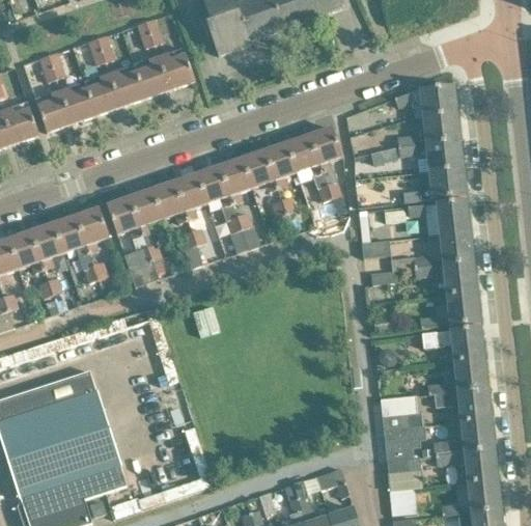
[(246,0),(236,3),(235,0),(204,0),(212,22),(207,23),(219,55),(251,44),(250,39),(344,6),(342,0),(246,0)]
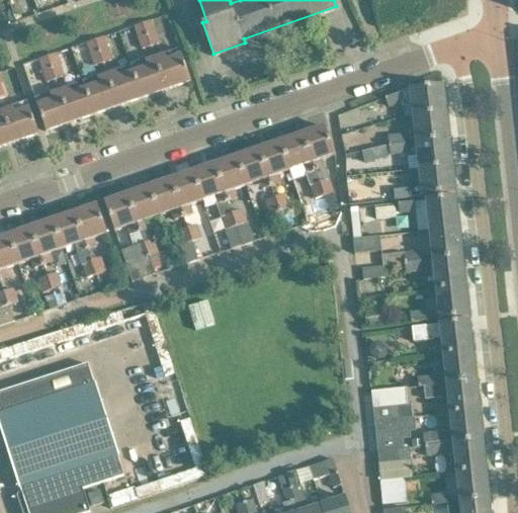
[(152,17),(144,20),(152,44),(160,40),(159,37),(154,22),(152,17)]
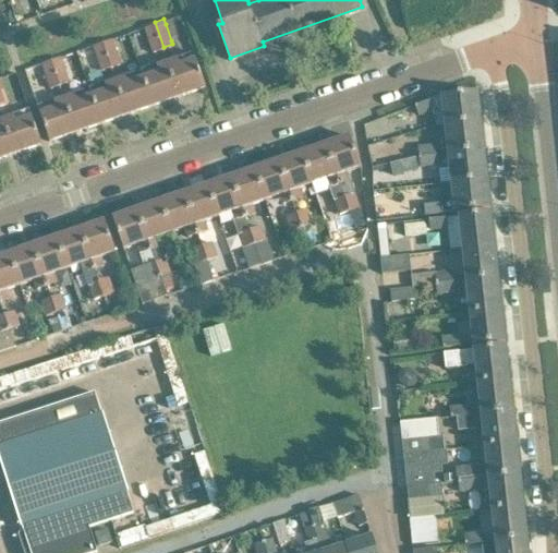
[(152,50),(164,47),(155,22),(144,25),(152,50)]
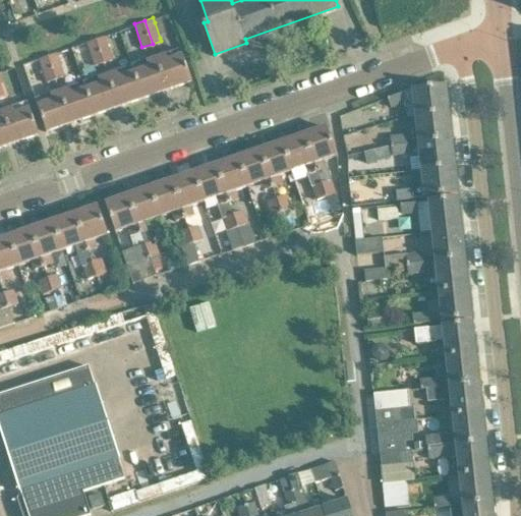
[(96,37),(104,60),(113,57),(105,34),(96,37)]
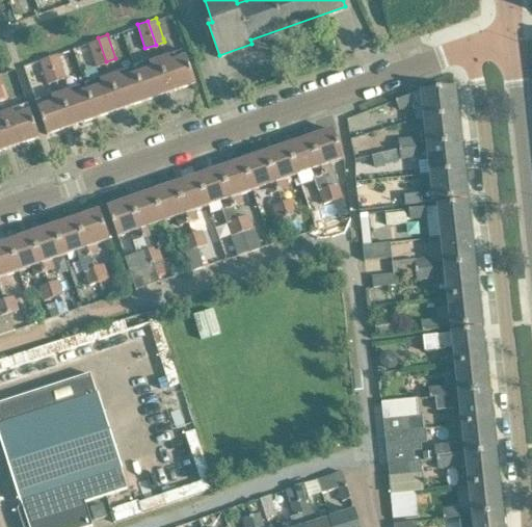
[(96,64),(106,61),(98,37),(87,42),(96,64)]
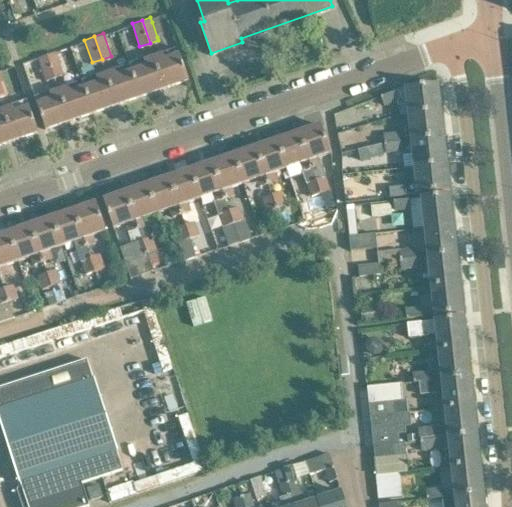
[(154,55),(165,86),(188,78),(178,47),(154,55)]
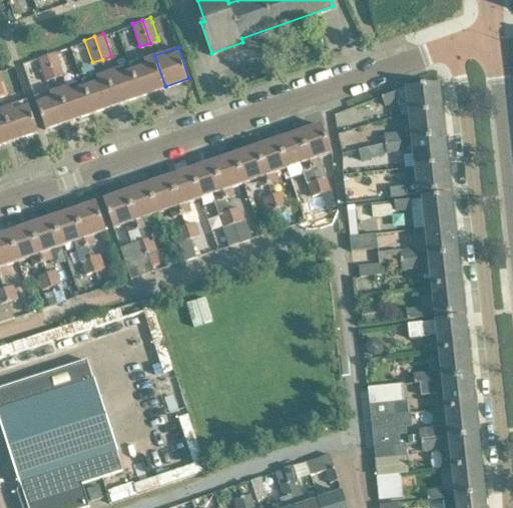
[(56,76),(64,73),(56,50),(48,53),(56,76)]
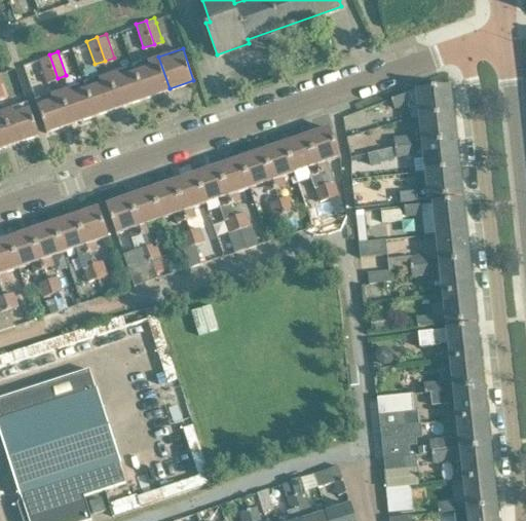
[(55,78),(58,78),(49,54),(39,58),(47,81),(55,78)]
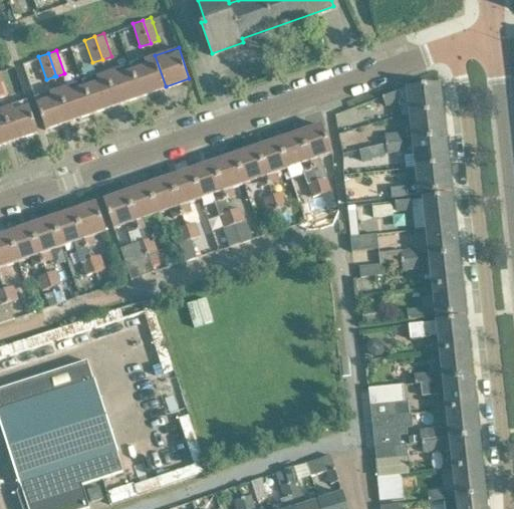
[(142,94),(166,86),(155,55),(132,63),(142,94)]
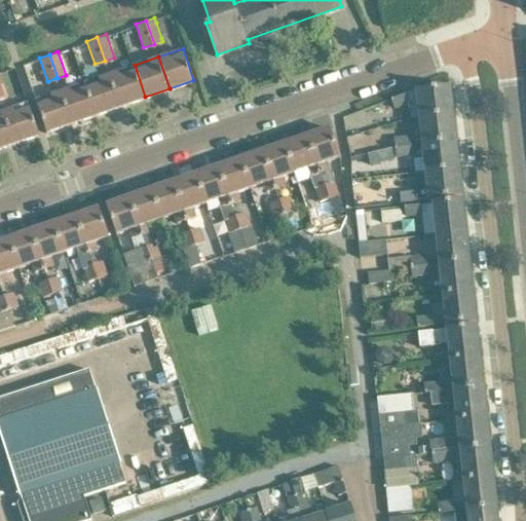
[(120,105),(145,97),(135,65),(109,74),(120,105)]
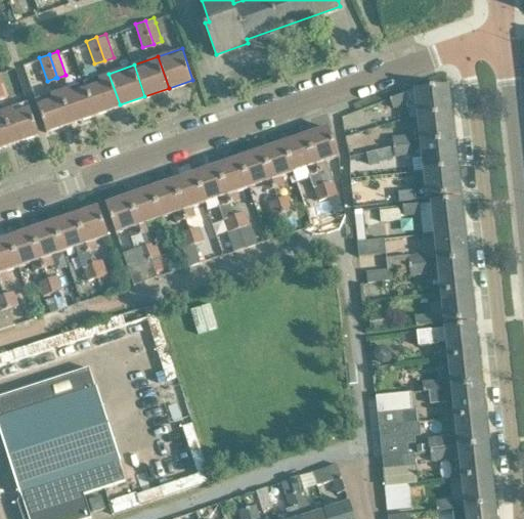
[(95,113),(120,104),(108,74),(85,82),(95,113)]
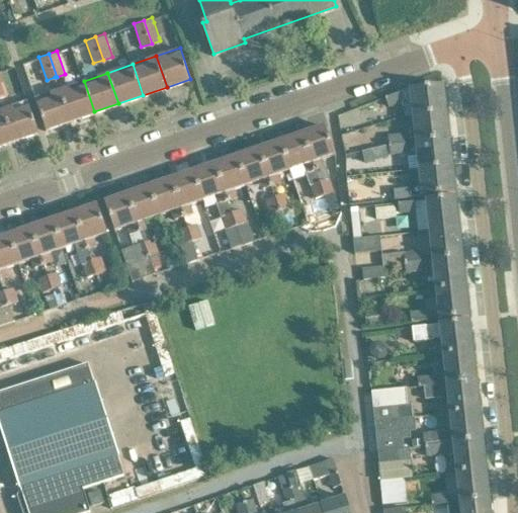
[(69,86),(61,89),(72,119),(94,111),(84,81),(83,81),(69,86)]
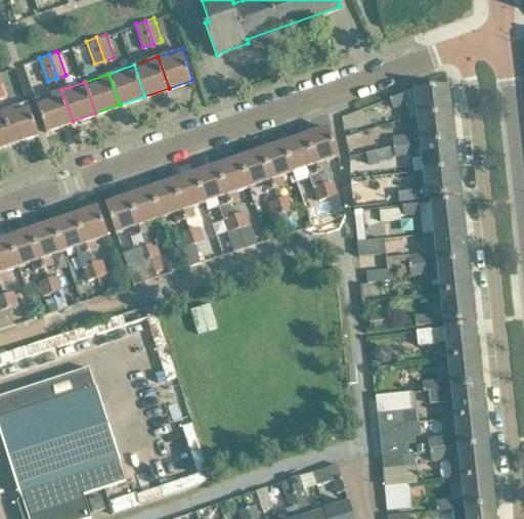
[(416,87),(390,96),(393,104),(407,99),(409,117),(419,116),(450,113),(447,84),(416,87)]
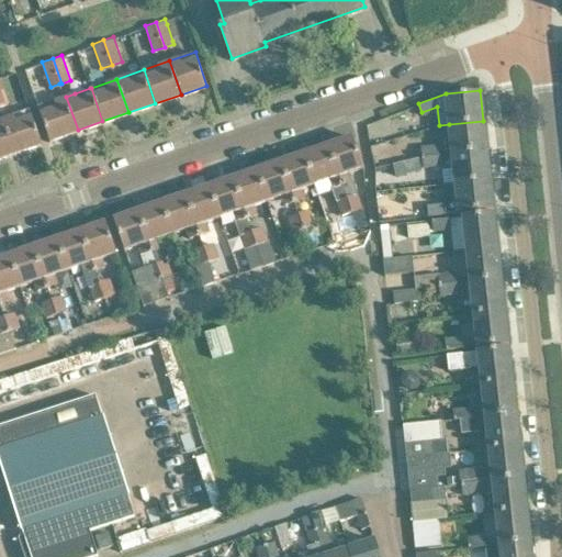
[(65,97),(38,107),(43,119),(49,140),(78,130),(66,97),(65,97)]
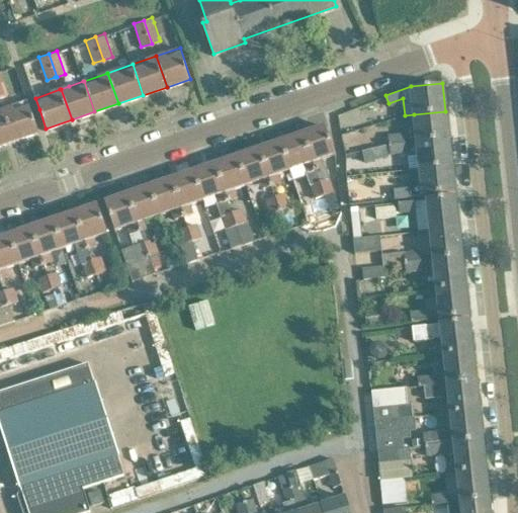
[(4,108),(15,139),(38,132),(27,100),(4,108)]
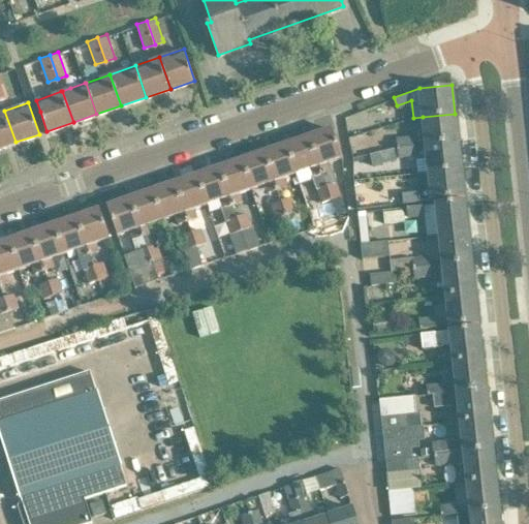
[(0,147),(16,142),(4,111),(0,112),(0,147)]
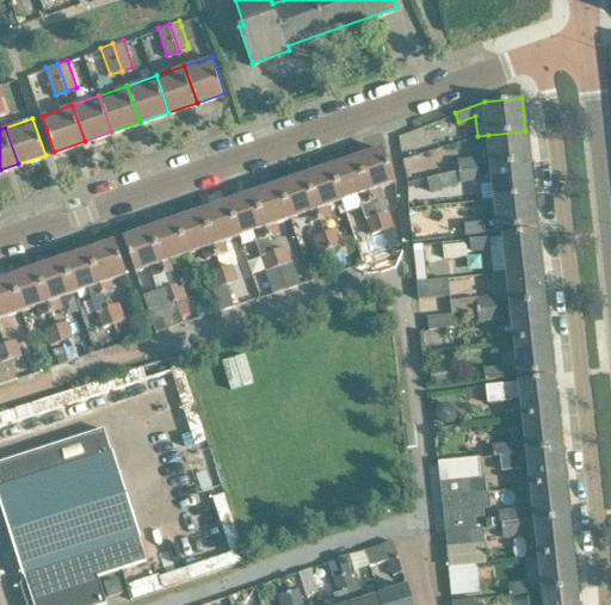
[(493,167),(529,164),(525,131),(488,135),(493,167)]
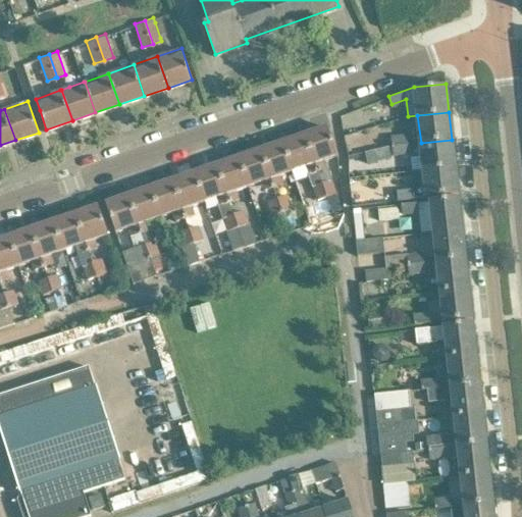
[(370,122),(360,123),(362,149),(372,148),(370,122)]
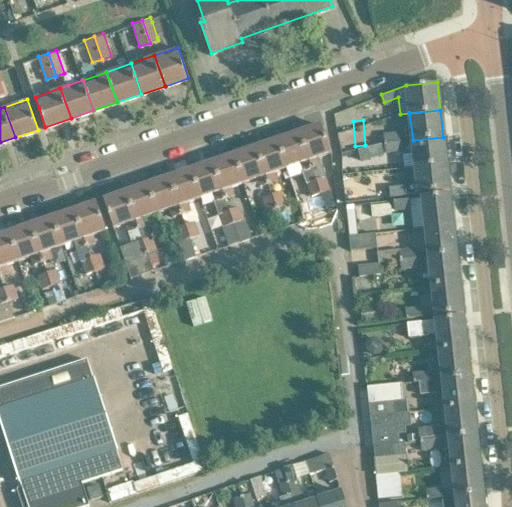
[(321,122),(298,131),(319,190),(329,187),(318,155),(331,150),(328,141),(321,122)]
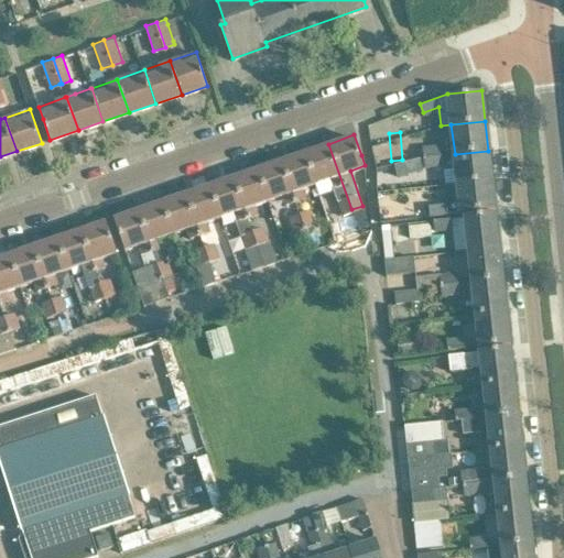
[(441,143),(423,144),(424,154),(442,153),(441,143)]
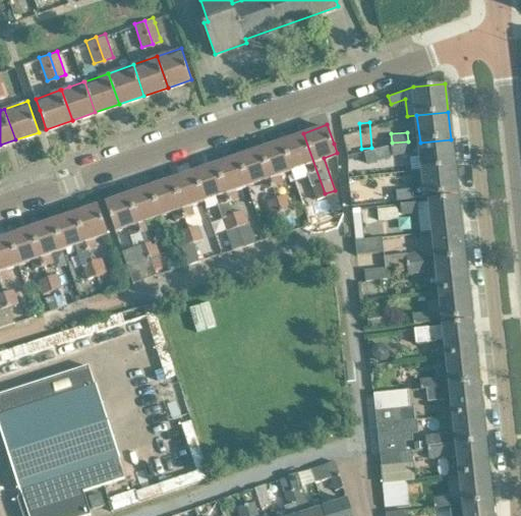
[(323,217),(332,214),(303,133),(282,140),(291,169),(304,164),(323,217)]
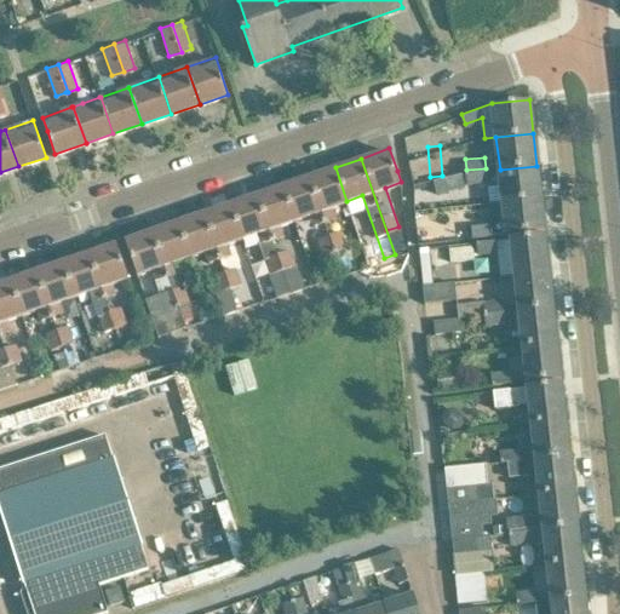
[(503,201),(540,196),(537,166),(500,170),(503,201)]
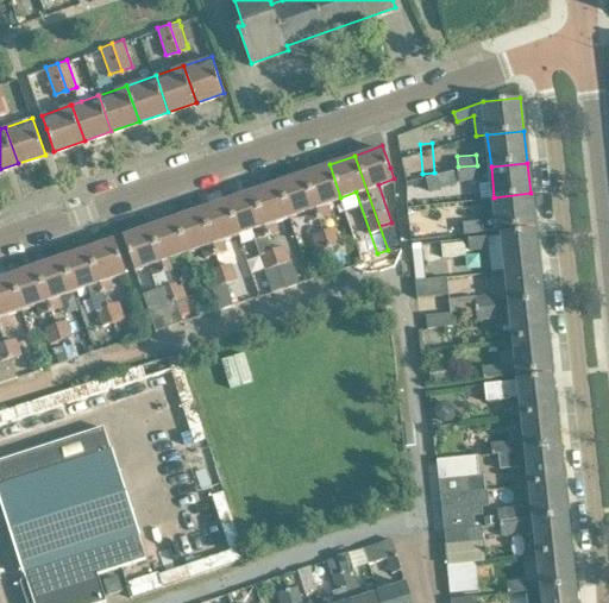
[(327,202),(340,198),(330,164),(305,173),(320,215),(331,212),(327,202)]
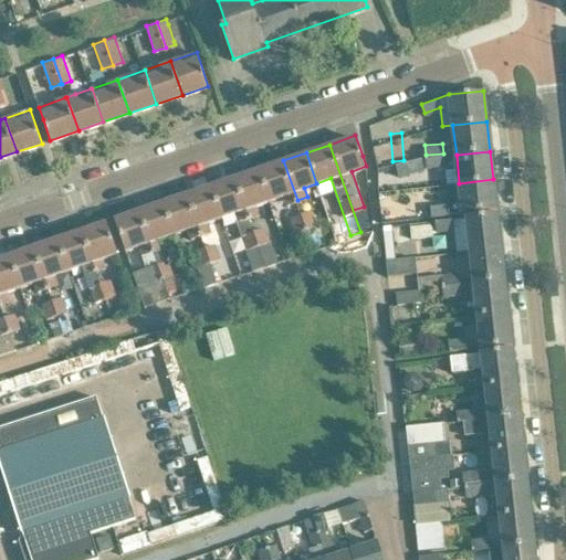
[(432,157),(425,159),(426,167),(442,165),(441,157),(432,157)]
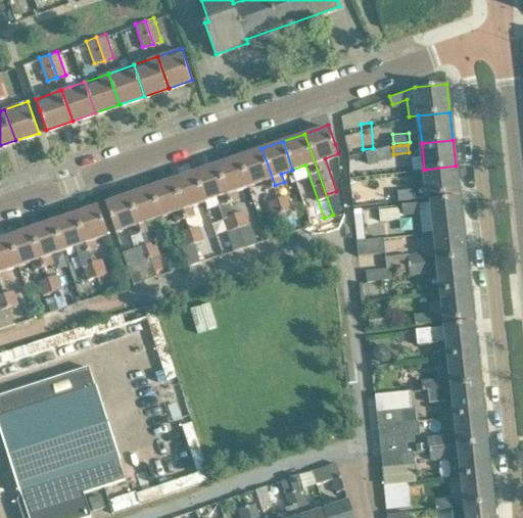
[(264,189),(275,185),(262,148),(240,155),(249,184),(260,180),(264,189)]
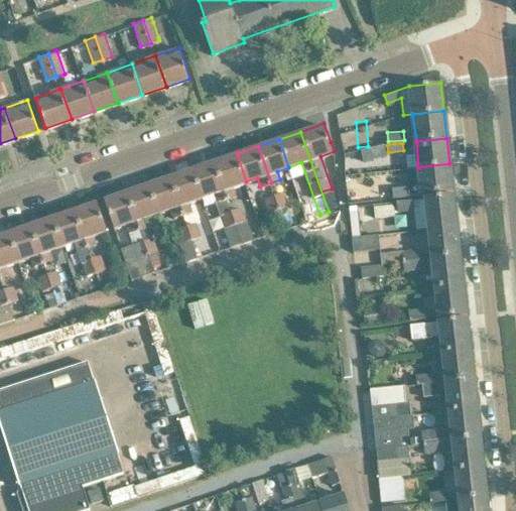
[(233,186),(246,181),(237,153),(215,161),(227,199),(236,196),(233,186)]
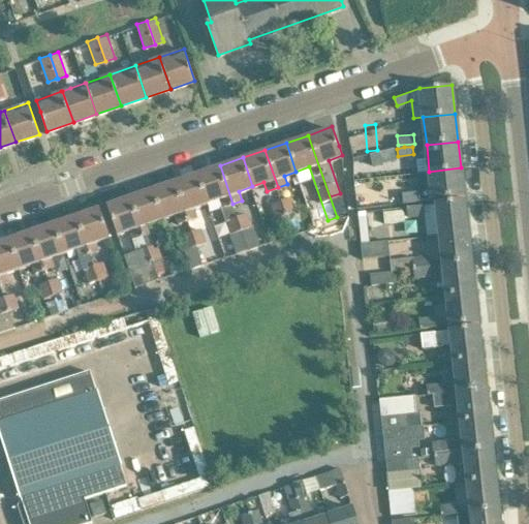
[(232,204),(220,165),(197,174),(207,203),(219,198),(230,230),(228,232),(236,252),(248,248),(237,214),(236,215),(232,204)]
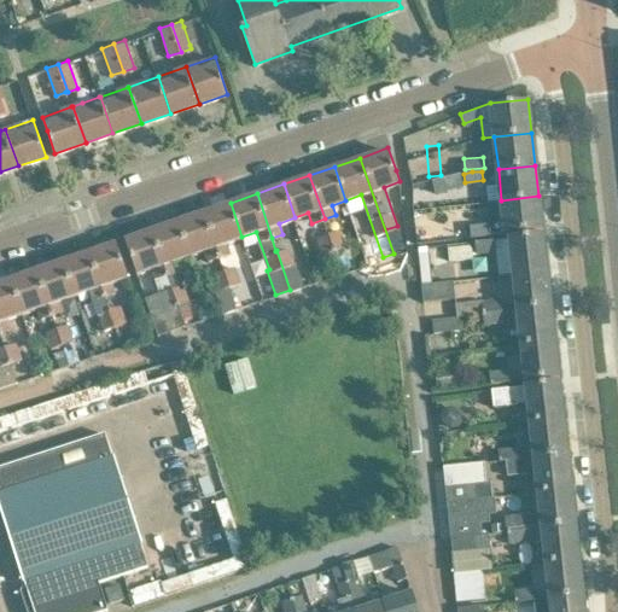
[(538,196),(501,200),(505,232),(542,228),(538,196)]
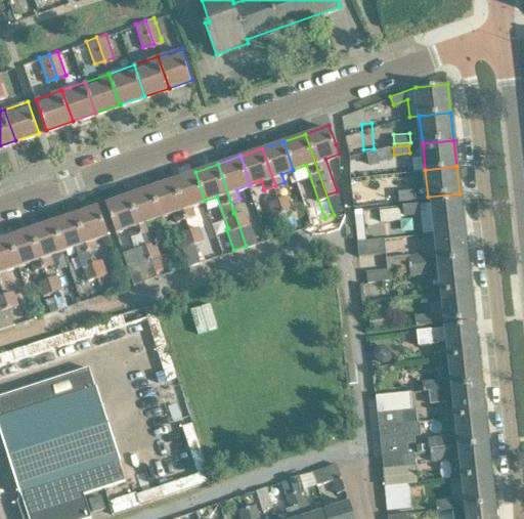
[(192,205),(205,201),(195,172),(172,179),(185,217),(195,213),(192,205)]
